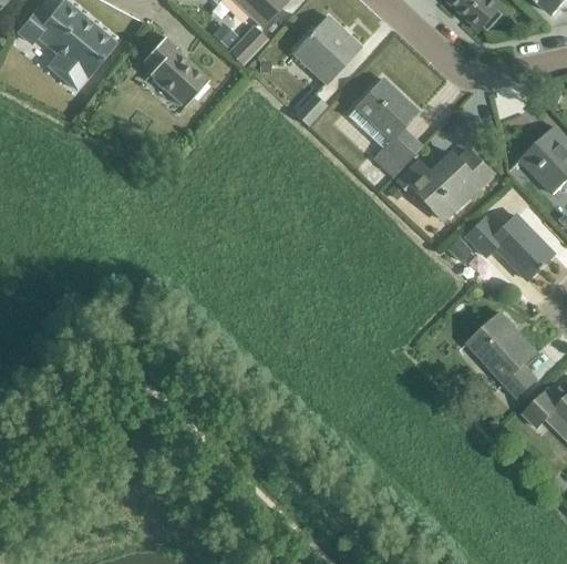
[(115,42),(64,0),(62,0),(50,16),(38,7),(18,31),(31,41),(37,34),(60,53),(48,67),(75,90),(115,42)]
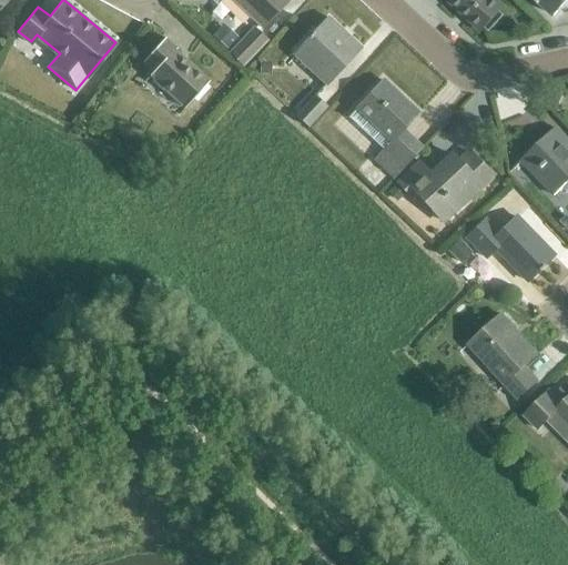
[(213,0),(216,2),(219,0),(234,0),(262,26),(285,0),(213,0)]
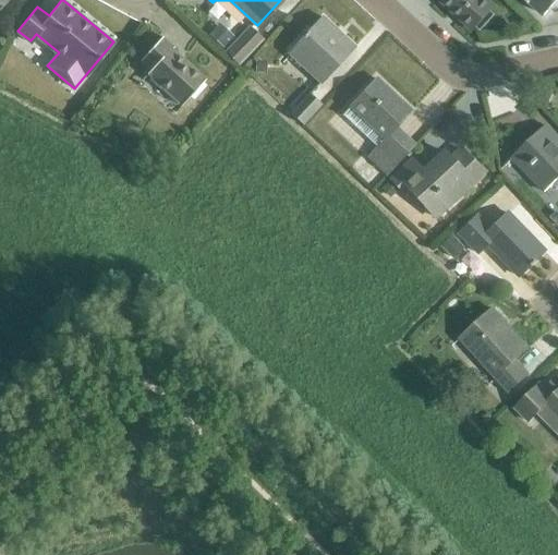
[(471,27),(492,5),(485,0),(440,0),(471,27)]
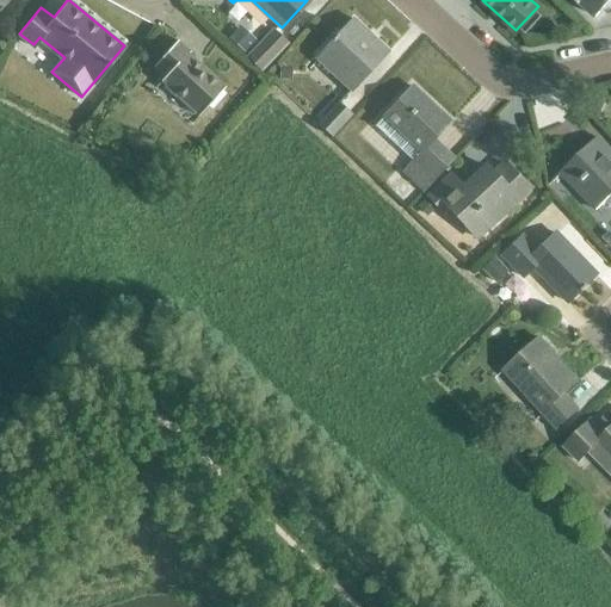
[(578,0),(593,14),(605,0),(578,0)]
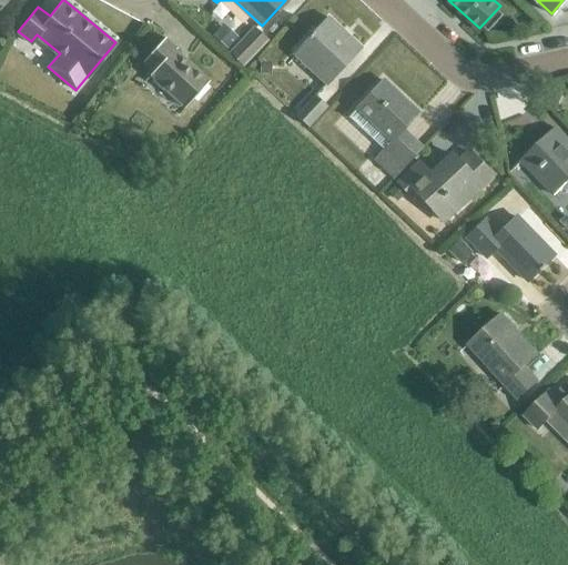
[(325,83),(361,46),(327,16),(293,52),(325,83)]
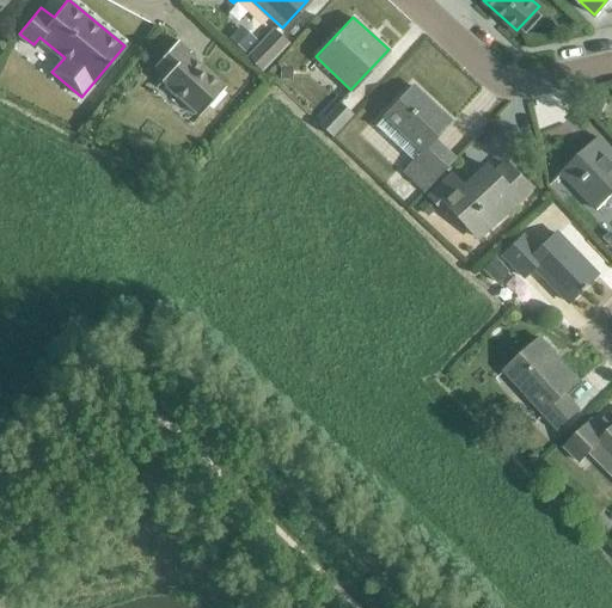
[(239,23),(228,36),(243,49),(255,37),(239,23)]
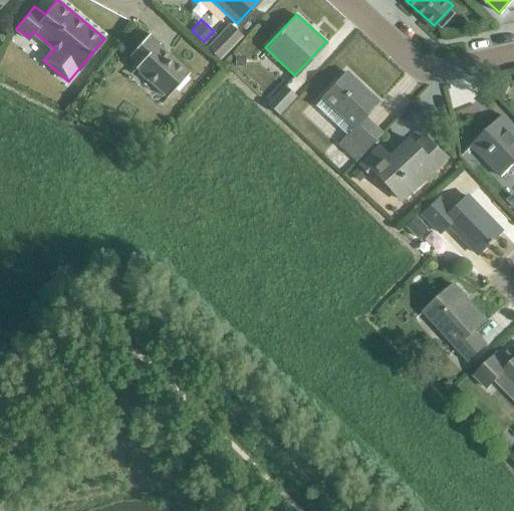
[(219,58),(241,34),(229,23),(207,47),(219,58)]
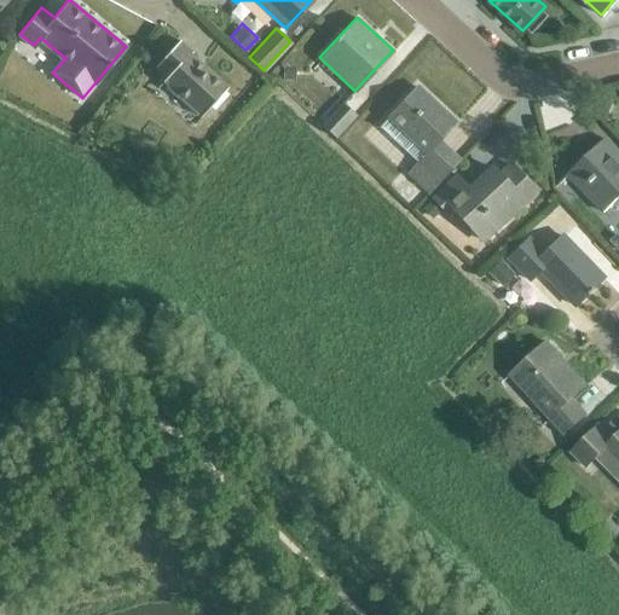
[(201,116),(227,87),(190,53),(192,51),(179,39),(156,65),(167,76),(162,80),(201,116)]
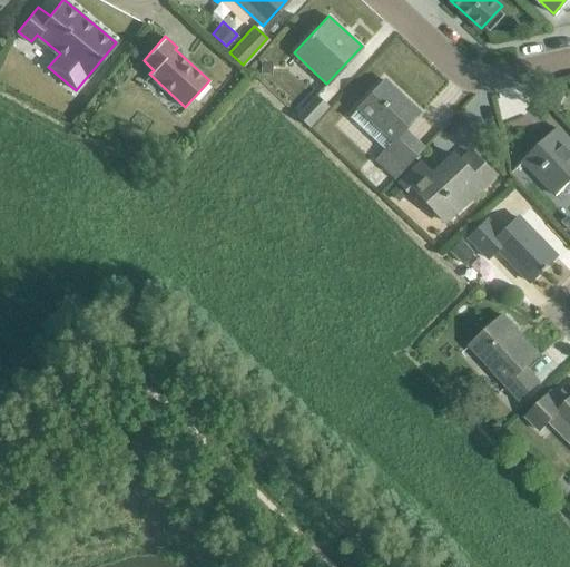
[(271,59),(259,59),(259,72),(271,72),(271,59)]
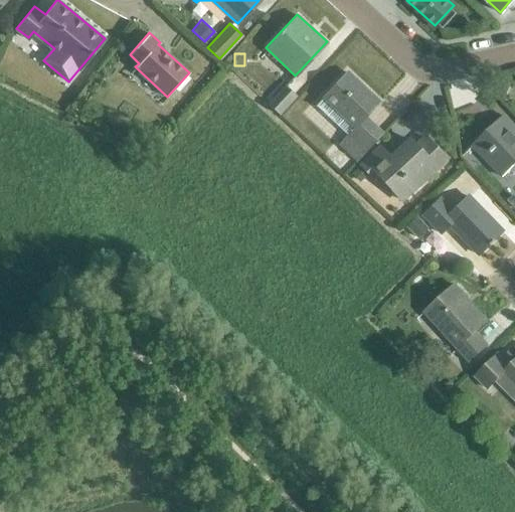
[(378,102),(346,70),(323,96),(324,97),(317,105),(347,134),(338,143),(355,161),(382,133),(373,125),(364,116),(378,102)]
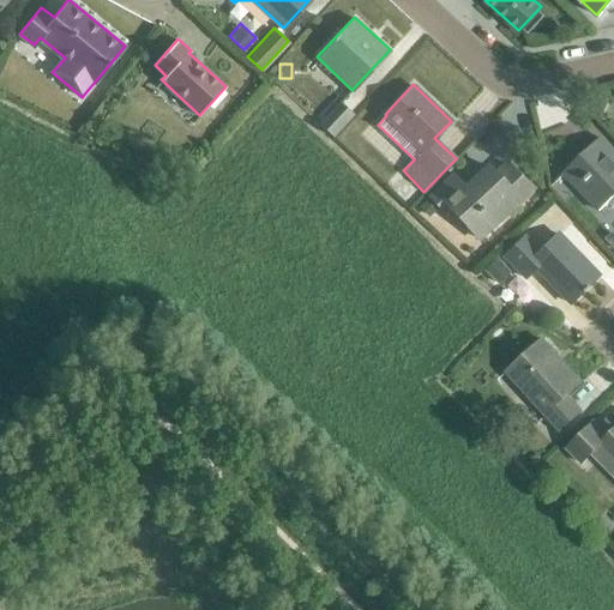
[(331,134),(335,132),(353,112),(341,101),(319,122),(331,134)]
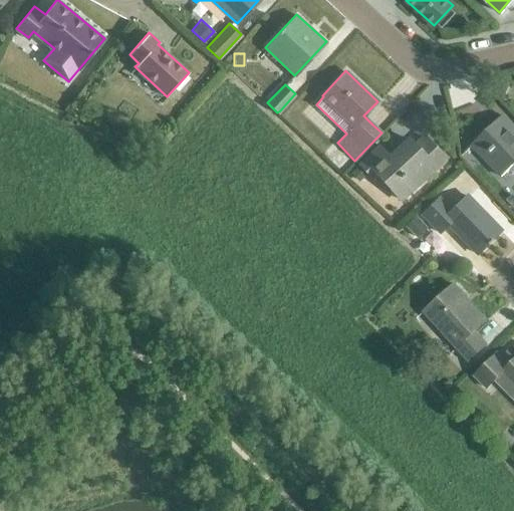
[(513,129),(501,115),(472,143),(502,175),(513,162),(513,129)]
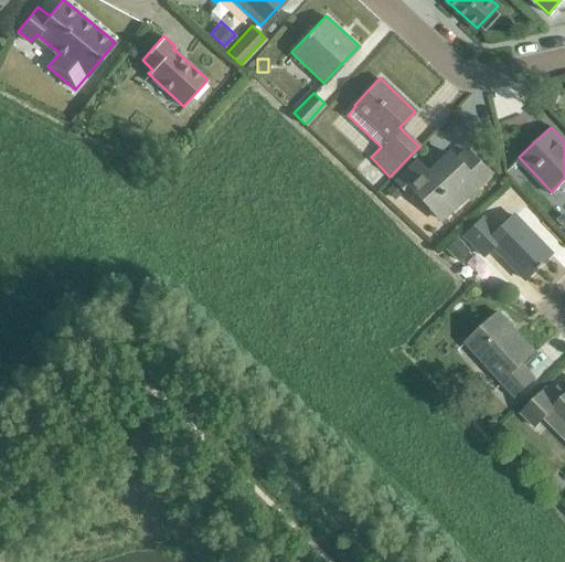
[(438,218),(488,173),(468,151),(457,161),(449,151),(427,171),(417,160),(395,180),(407,192),(412,188),(438,218)]
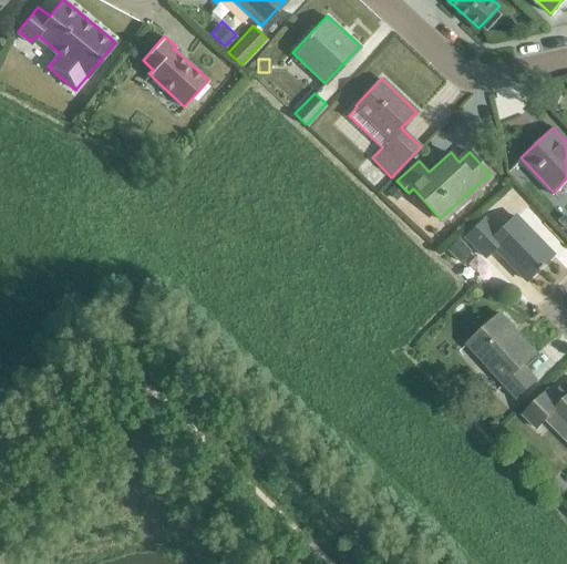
[(395,181),(385,188),(394,198),(404,190),(395,181)]
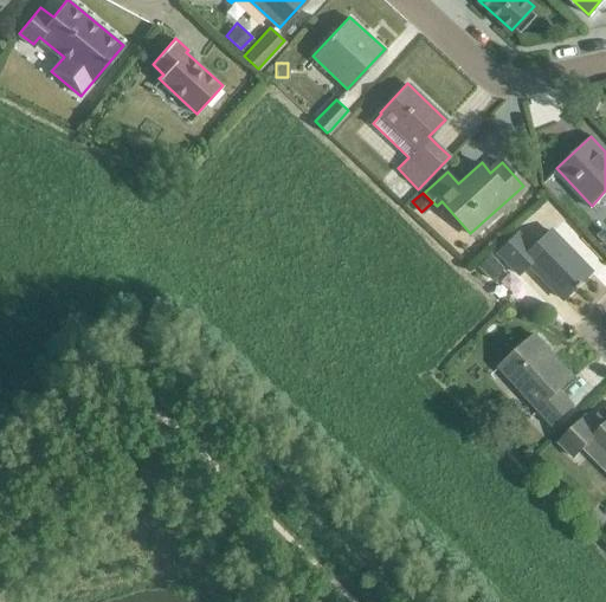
[(561,297),(590,270),(549,228),(530,246),(516,232),(496,251),(516,272),(528,261),(561,297)]
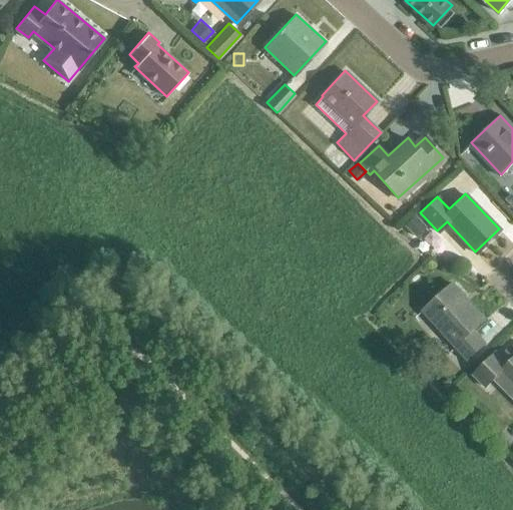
[(512,197),(508,193),(503,199),(511,207),(512,204),(512,197)]
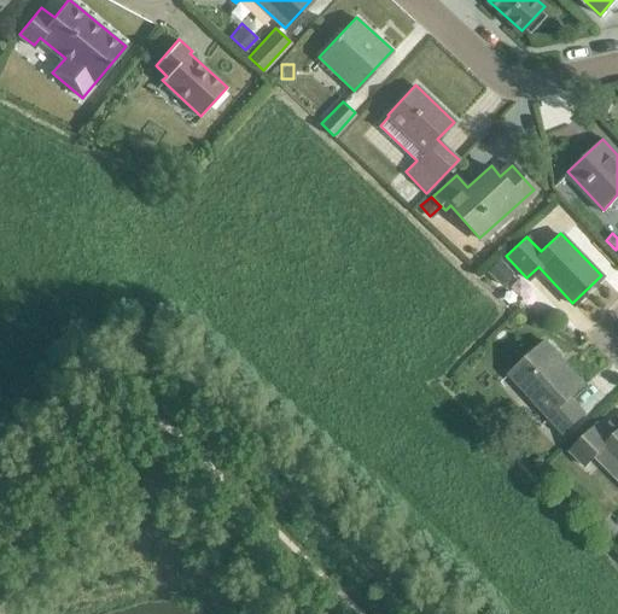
[(499,258),(487,270),(500,284),(512,272),(499,258)]
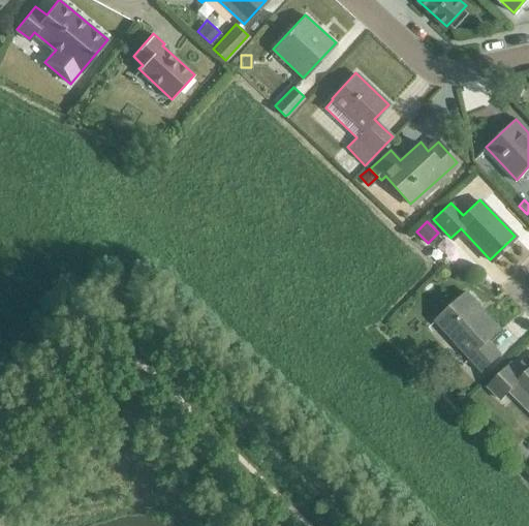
[(480,370),(499,352),(487,339),(499,328),(465,290),(435,318),(480,370)]
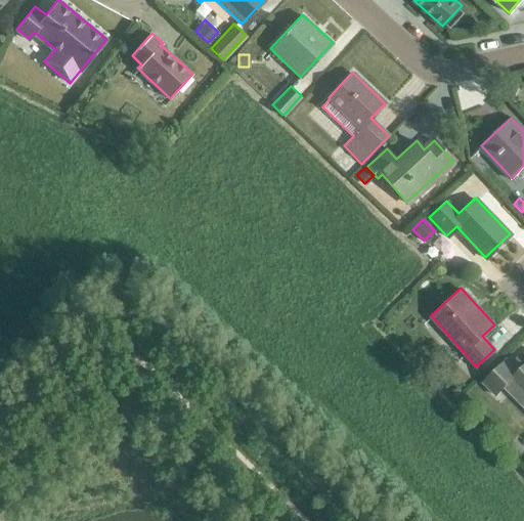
[(523,363),(518,370),(506,358),(482,382),(495,394),(509,380),(523,394),(523,363)]
